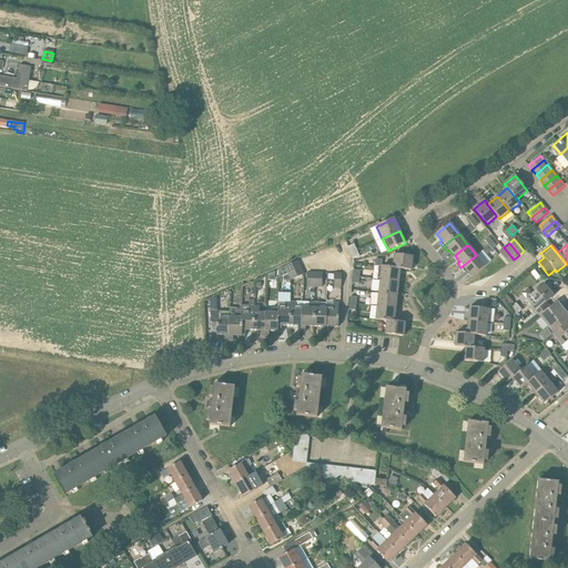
[(509,264),(514,260),(504,247),(498,252),(509,264)]
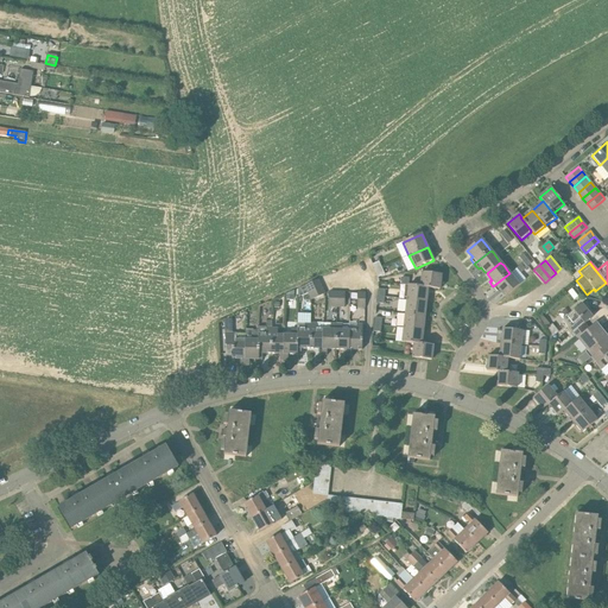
[(439,290),(442,274),(422,272),(420,286),(419,286),(428,289),(439,290)]
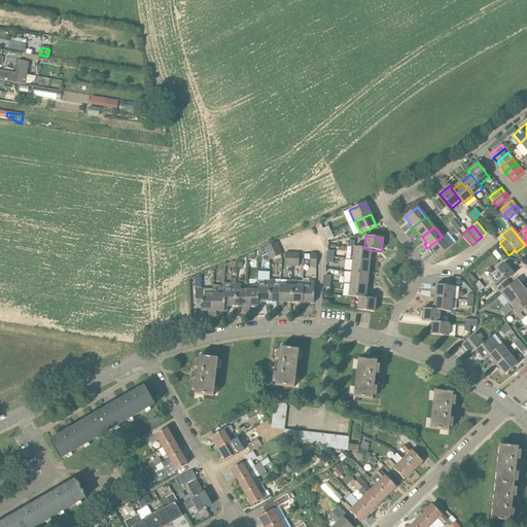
[(442,237),(427,248),(431,253),(433,251),(438,257),(451,247),(446,241),(442,237)]
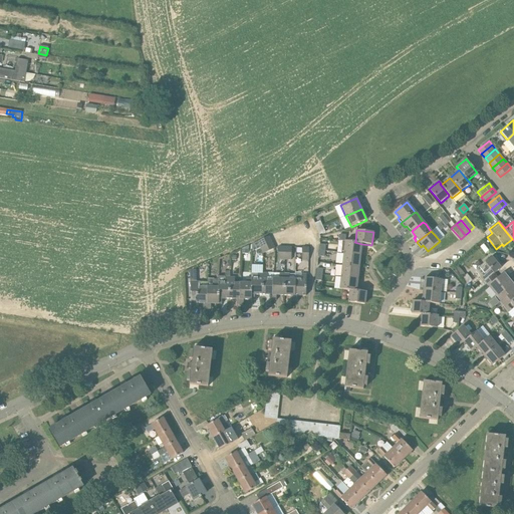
[(261,249),(273,244),(270,236),(258,242),(261,249)]
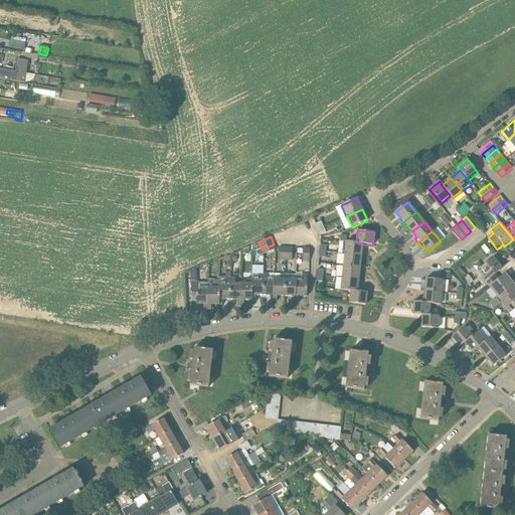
[(356,242),(346,241),(344,254),(361,256),(362,244),(355,242),(356,242)]
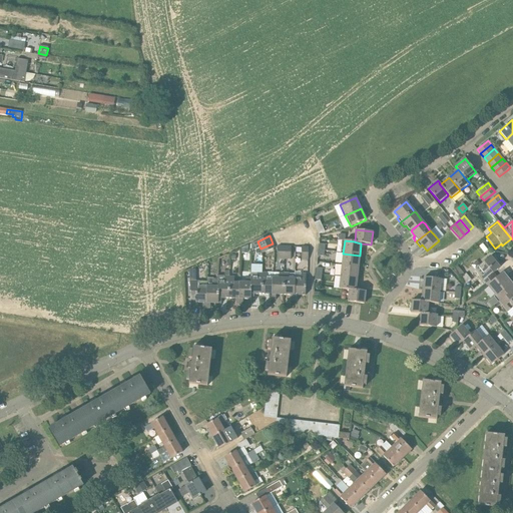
[(252,252),(261,248),(258,241),(251,243),(252,252)]
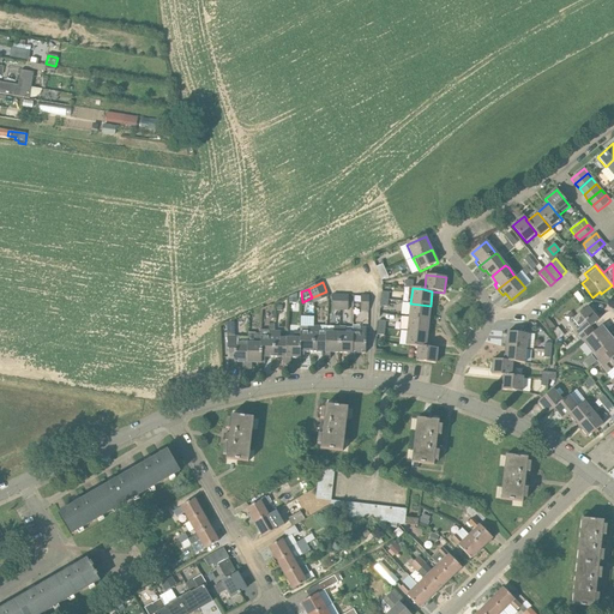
[(314,304),(329,296),(326,292),(312,298),(314,304)]
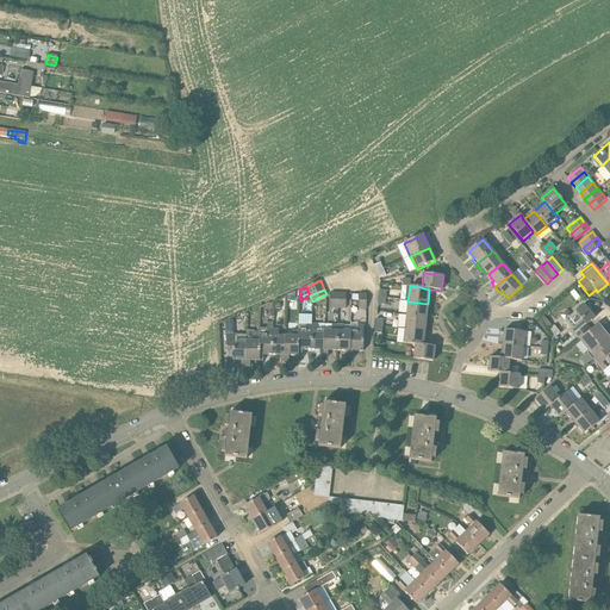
[(427,317),(428,304),(408,302),(406,315),(427,317)]
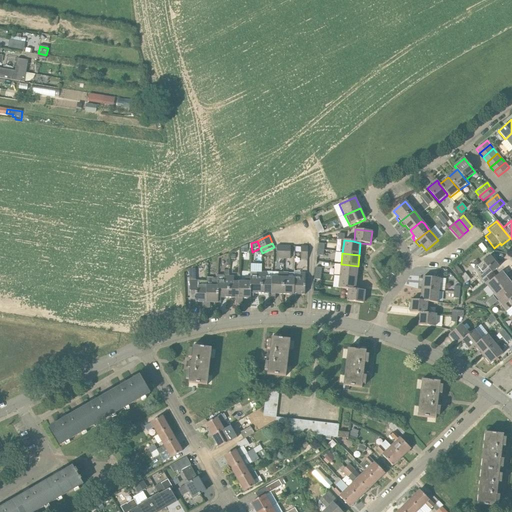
[(490,257),(474,269),(479,275),(478,276),(482,281),(483,281),(486,285),(495,278),(492,273),(498,268),(490,257)]
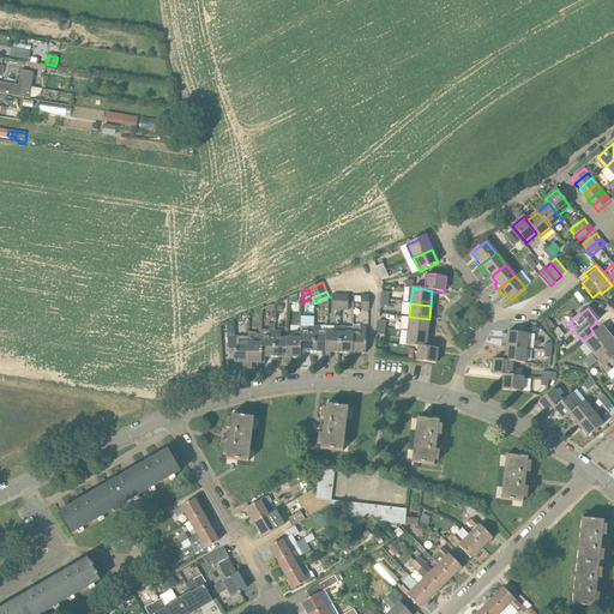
[(427,333),(429,319),(409,317),(407,331),(427,333)]
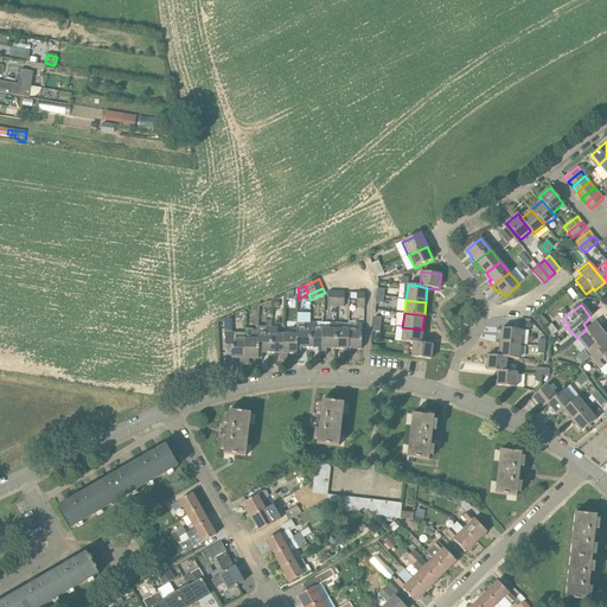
[(541,325),(547,320),(543,315),(537,320),(541,325)]
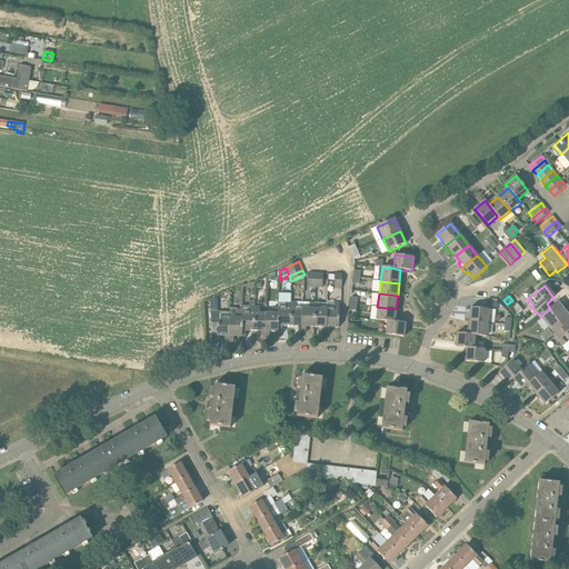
[(253,307),(253,301),(248,301),(248,307),(242,307),(242,310),(241,337),(246,337),(246,331),(253,331),(253,307)]
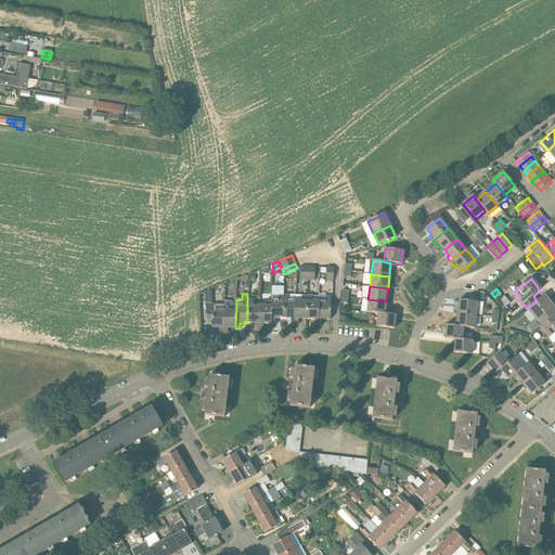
[(283,319),(284,295),(272,294),(271,300),(271,306),(271,324),(275,324),(275,319),(283,319)]
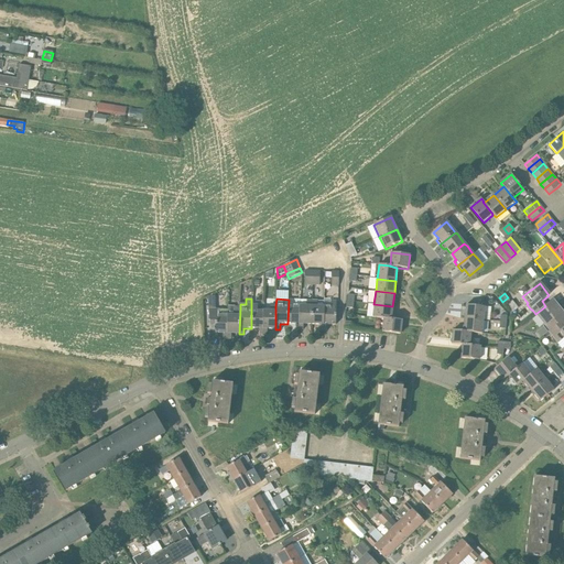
[(300,329),(300,306),(294,306),(294,300),(289,300),(288,324),(296,324),(295,329),(300,329)]
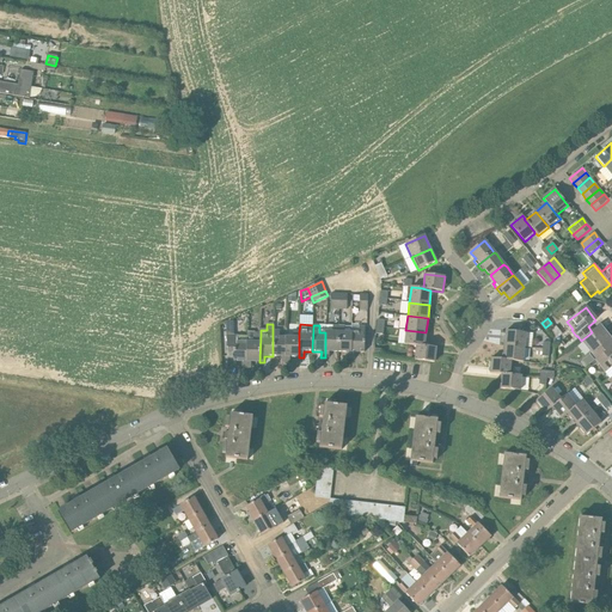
[(338,352),(338,325),(332,325),(332,331),(325,331),(325,332),(325,357),(329,357),(329,352),(338,352)]
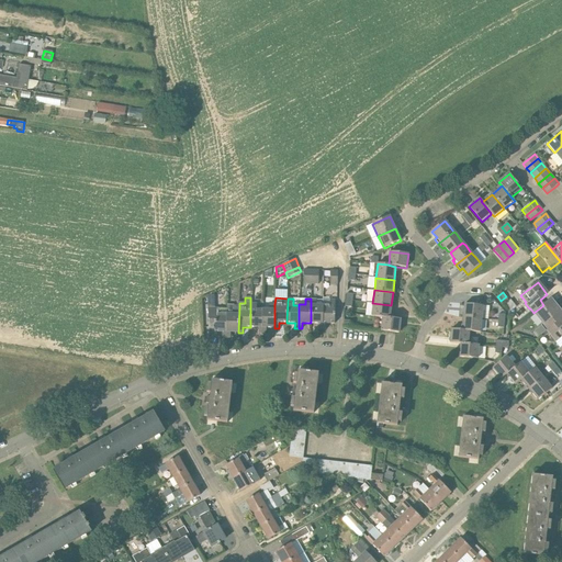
[(322,329),(322,305),(316,305),(316,299),(311,299),(311,323),(318,323),(318,328),(322,329)]
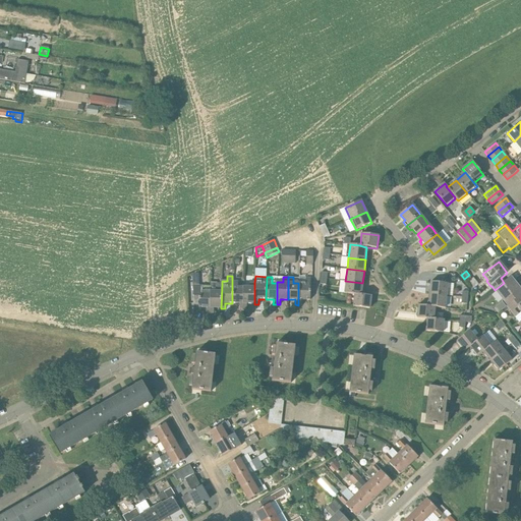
[(310,300),(310,278),(305,278),(305,284),(300,283),(298,283),(298,305),(302,305),(302,300),(310,300)]
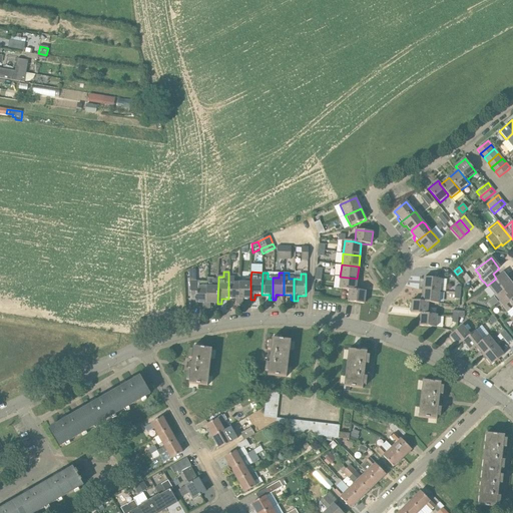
[(499,302),(512,292),(508,287),(512,285),(503,274),(487,286),(496,297),(499,302)]
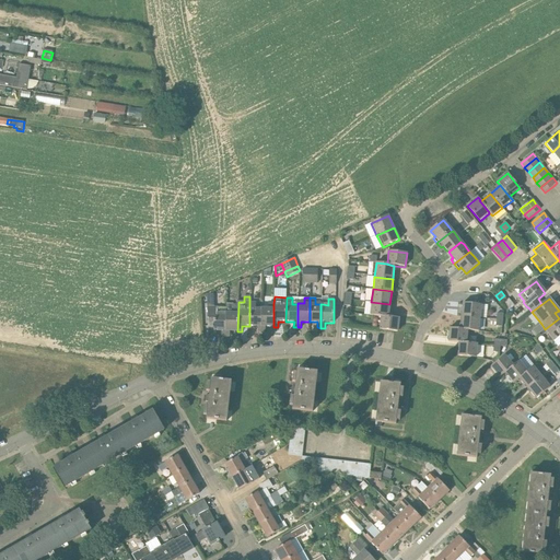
[(261,331),(261,307),(256,307),(256,302),(249,302),(249,326),(258,326),(258,331),(261,331)]
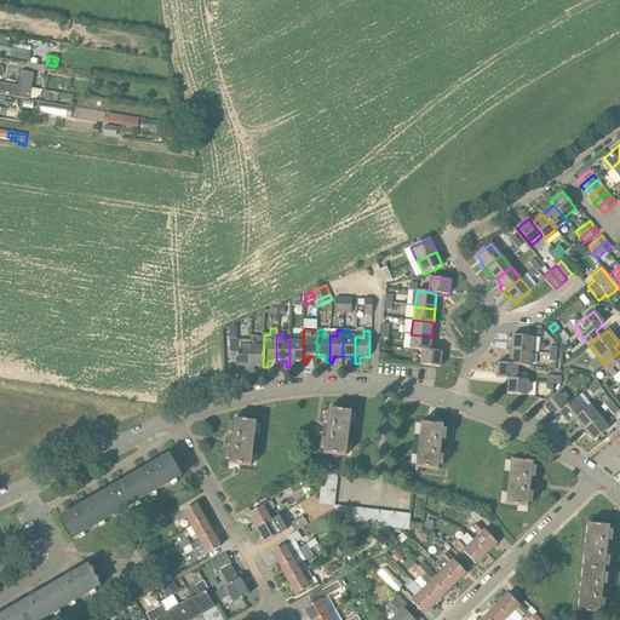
[(430,351),(431,337),(411,334),(409,349),(423,351),(423,350),(430,351)]
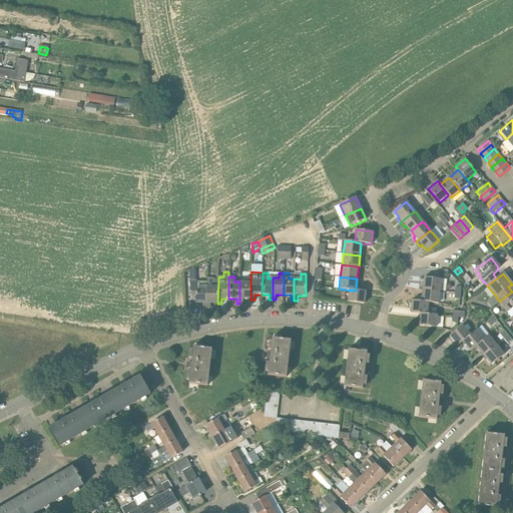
[(440,292),(441,280),(424,278),(423,290),(440,292)]
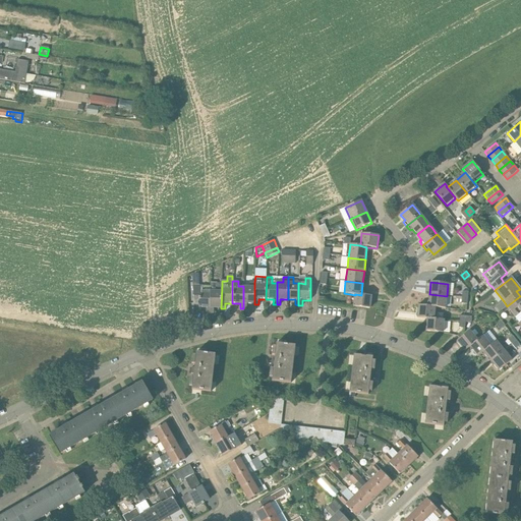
[(221,308),(222,284),(211,284),(211,286),(210,313),(214,313),(214,308),(221,308)]
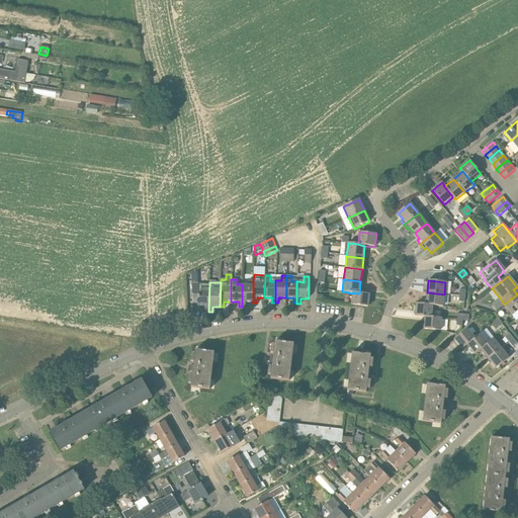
[(208,312),(209,284),(200,284),(192,283),(192,297),(197,298),(197,306),(205,306),(205,312),(208,312)]
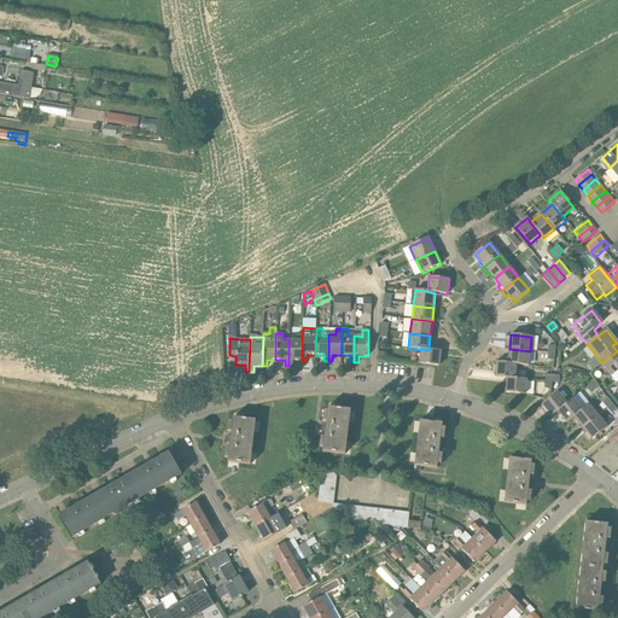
[(302,361),(302,340),(289,339),(289,366),(293,366),(293,360),(302,361)]
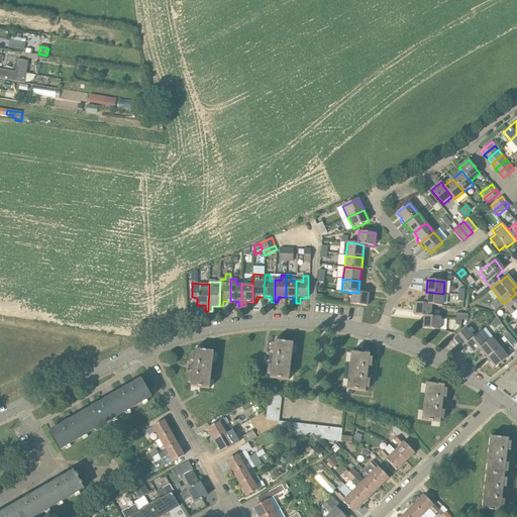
[(368,306),(369,294),(358,293),(352,292),(352,293),(350,304),(368,306)]
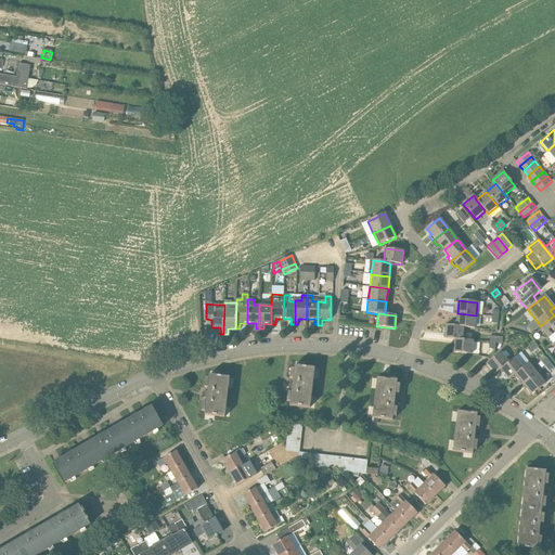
[(474,328),(476,315),(457,313),(456,326),(464,327),(474,328)]
